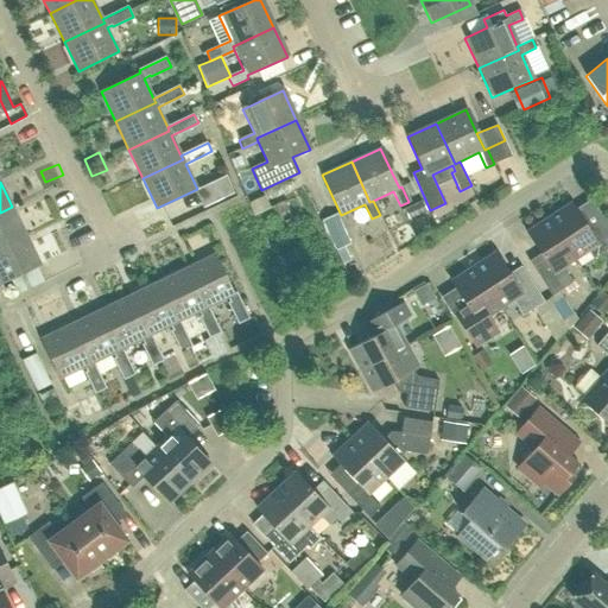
[(423,200),(404,208),(407,219),(426,210),(423,200)]
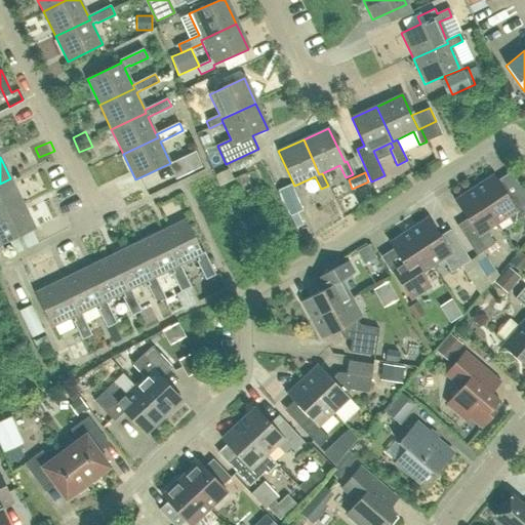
[(474,188),(496,223),(508,215),(513,223),(524,213),(524,191),(523,189),(508,198),(493,175),(474,188)]
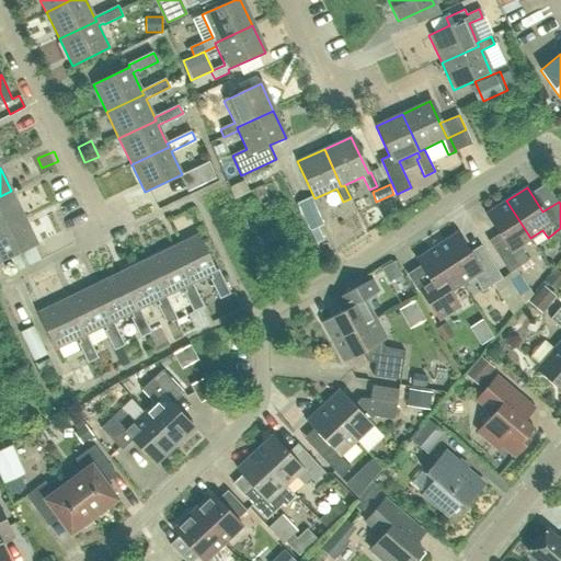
[(0,228),(24,217),(11,191),(0,196),(0,228)]
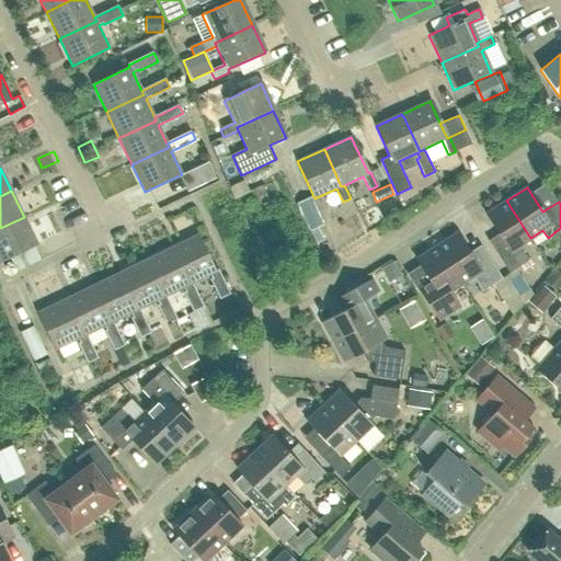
[(324,224),(311,196),(297,204),(310,230),(324,224)]
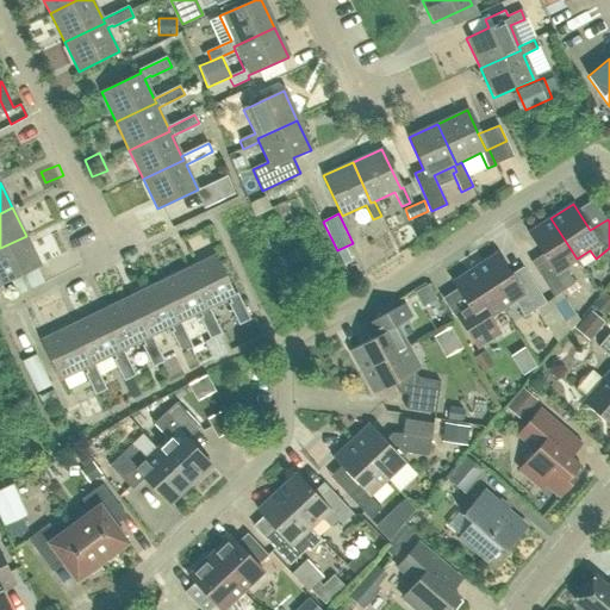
[(577,259),(551,218),(529,232),(542,254),(530,261),(554,297),(576,282),(565,267),(577,259)]
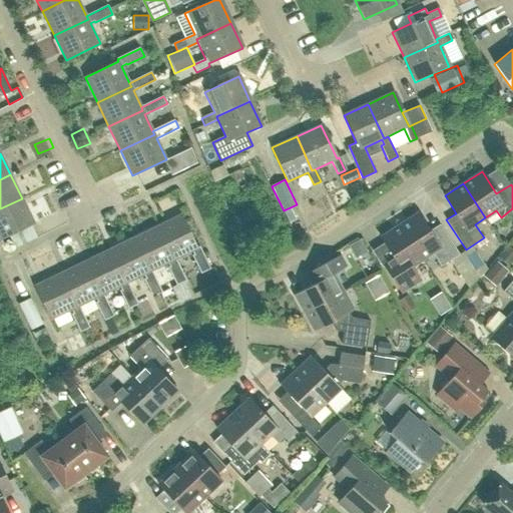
[(0,208),(0,242),(2,241),(1,239),(34,223),(22,198),(0,208)]
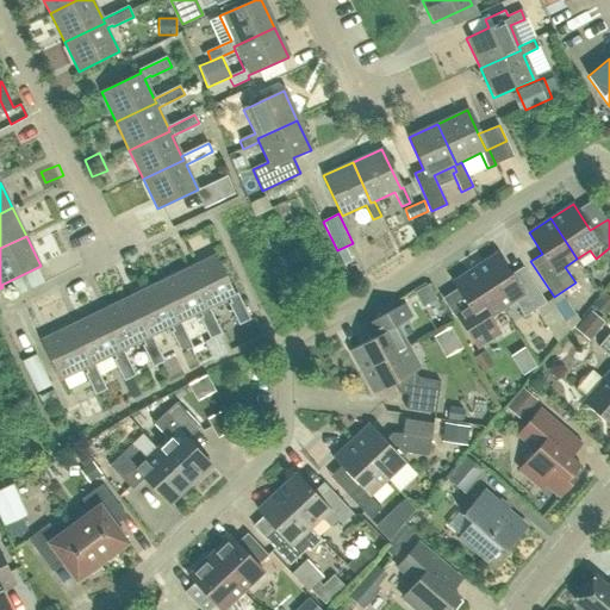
[(475,267),(502,307),(514,300),(524,316),(546,302),(523,266),(511,274),(497,253),(475,267)]
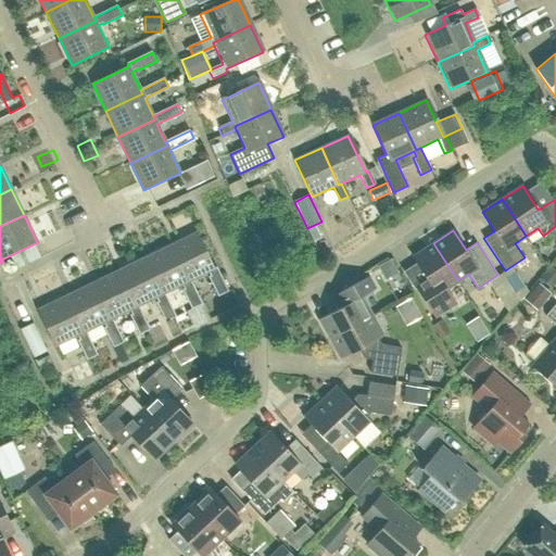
[(216,268),(213,269),(196,234),(168,245),(187,282),(190,281),(209,273),(210,276),(209,276),(217,295),(227,290),(223,282),(216,268)]
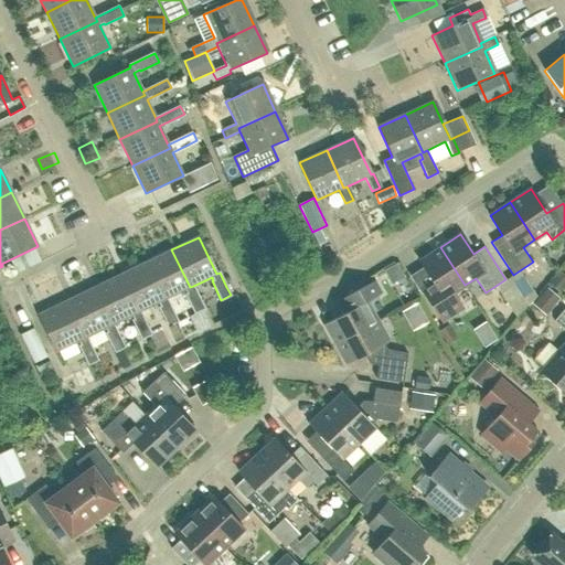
[(465,285),(440,247),(419,260),(433,280),(422,287),(443,320),(462,307),(452,292),(465,285)]
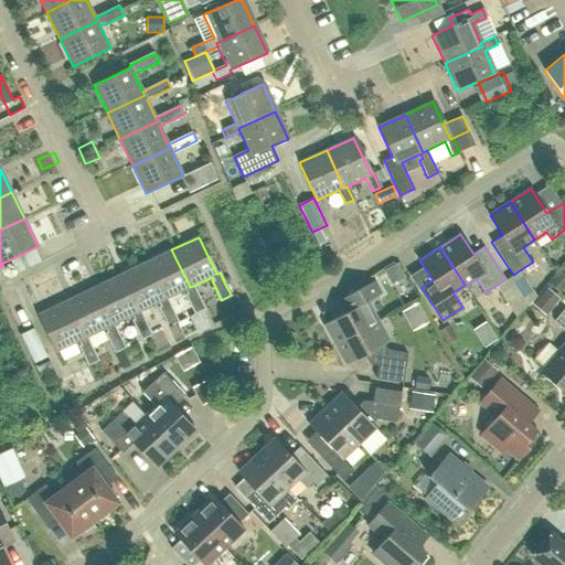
[(185,289),(187,292),(184,294),(193,313),(204,308),(193,286),(190,287),(171,249),(145,263),(163,300),(167,298),(185,289)]
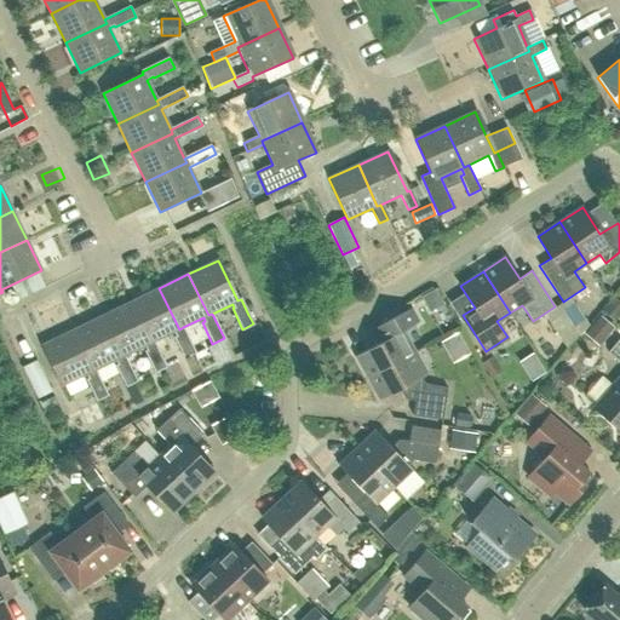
[(174,332),(176,336),(173,337),(184,359),(194,354),(195,352),(183,327),(179,329),(159,288),(130,303),(150,344),(154,342),(174,332)]
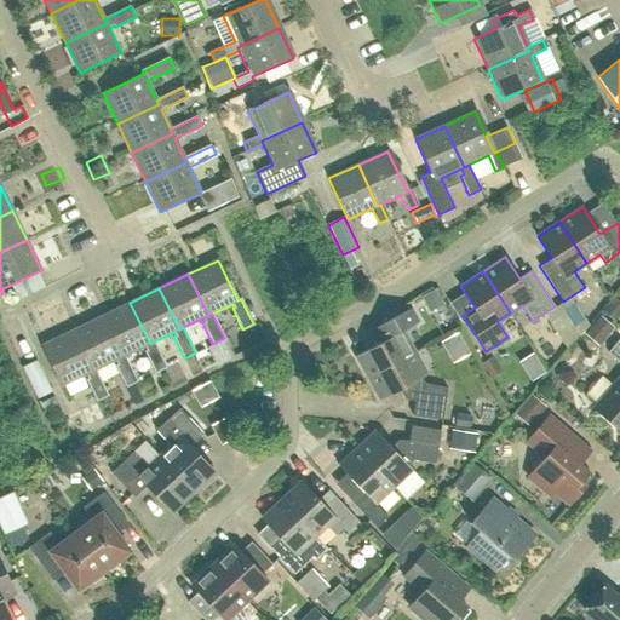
[(430,313),(443,304),(435,288),(420,297),(430,313)]
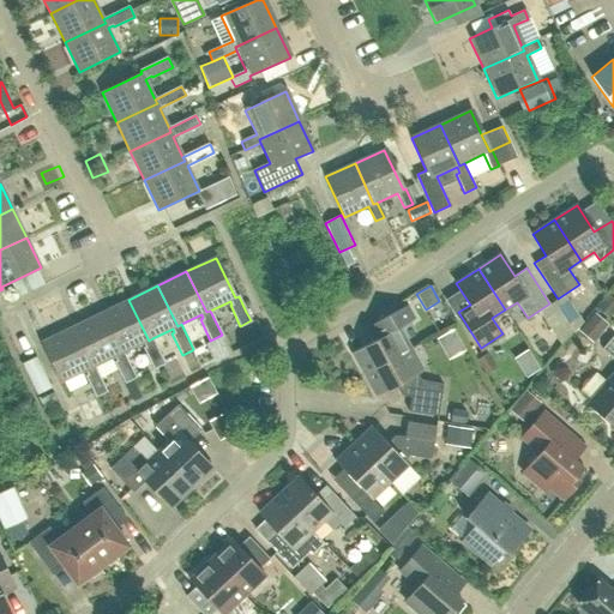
[(608,318),(613,311),(613,300),(607,294),(595,307),(608,318)]
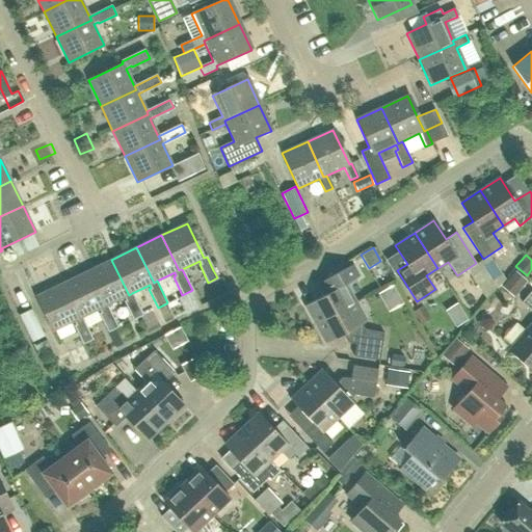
[(125,296),(126,300),(125,300),(134,319),(142,314),(132,293),(129,295),(111,260),(86,271),(104,307),(107,306),(125,296)]
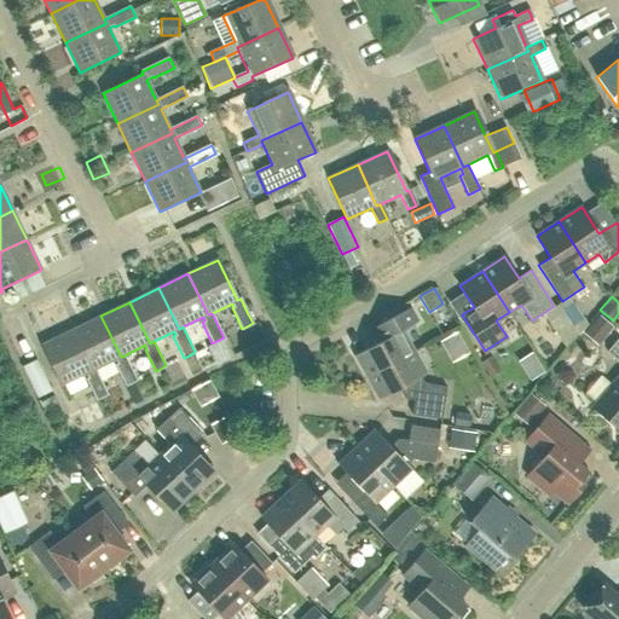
[(557,304),(554,306),(543,313),(548,322),(563,312),(557,304)]
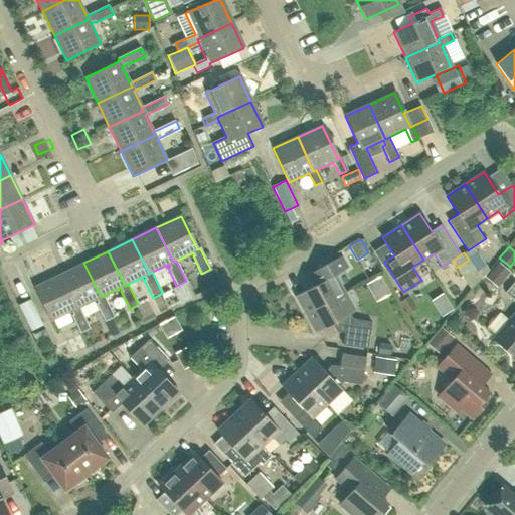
[(306,314),(345,292),(335,274),(347,268),(341,255),(319,268),(325,279),(295,296),(306,314)]
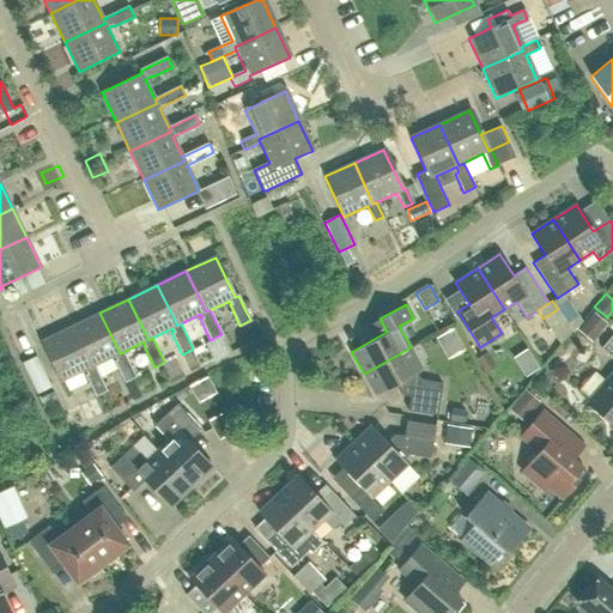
[(24,313),(10,320),(24,353),(40,347),(24,313)]
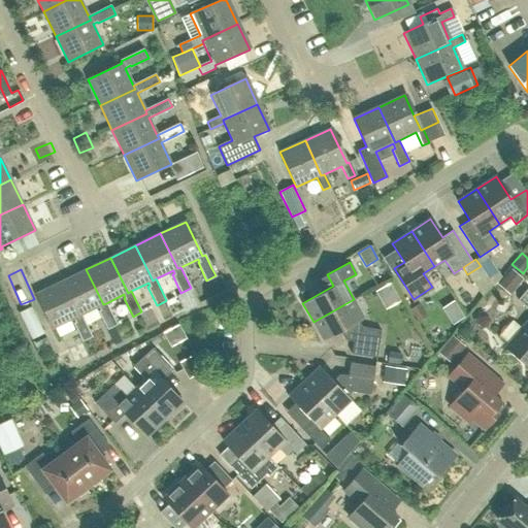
[(99,306),(100,309),(99,310),(108,328),(113,326),(117,324),(106,303),(103,304),(86,269),(61,282),(78,317),(81,315),(99,306)]
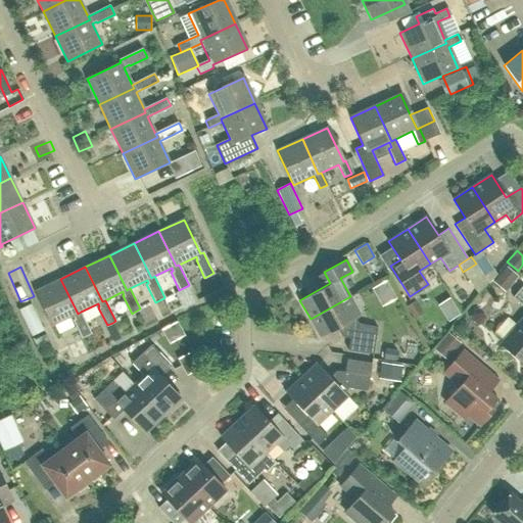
[(492,269),(483,275),(488,283),(495,274),(492,269)]
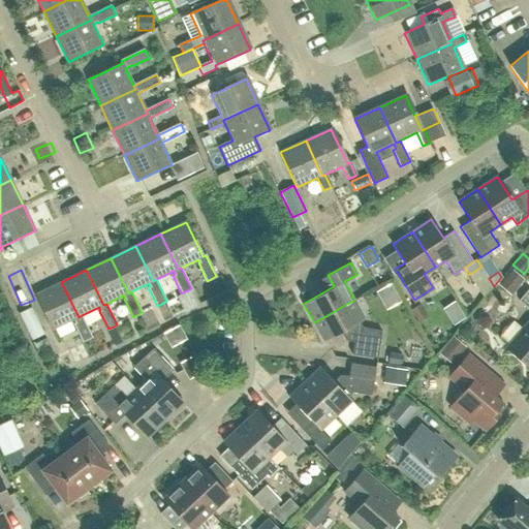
[(74,319),(75,322),(73,323),(84,342),(92,337),(82,315),(79,317),(61,282),(36,294),(53,330),(74,319)]
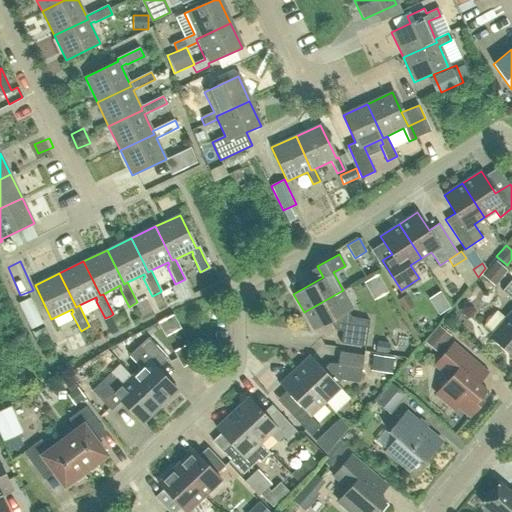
[(511,354),(511,280),(502,291),(511,299),(511,310),(490,336),(511,354)]
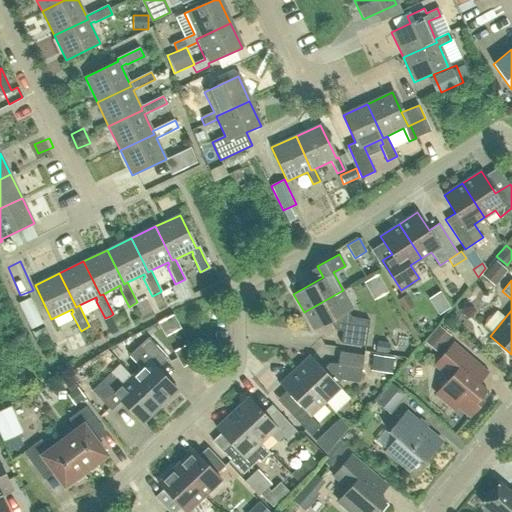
[(168,288),(161,291),(160,292),(163,297),(171,293),(168,288)]
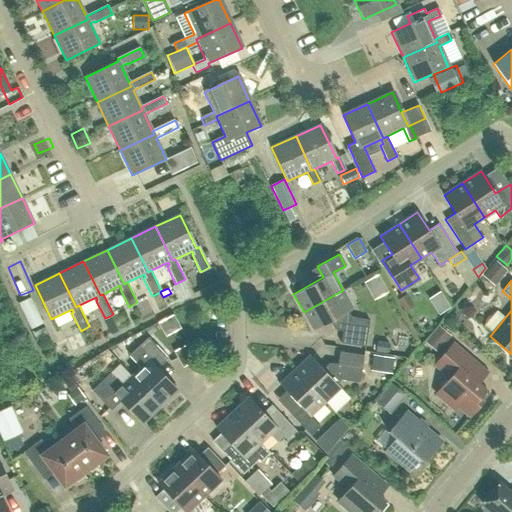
[(343,290),(304,312),(314,330),(334,319),(339,330),(343,330),(341,342),(365,346),(369,320),(351,317),(348,311),(353,309),(343,290)]
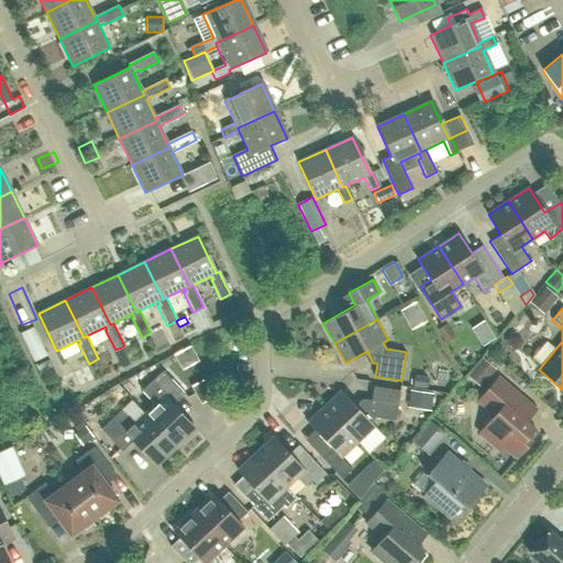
[(437,329),(445,343),(455,337),(446,323),(437,329)]
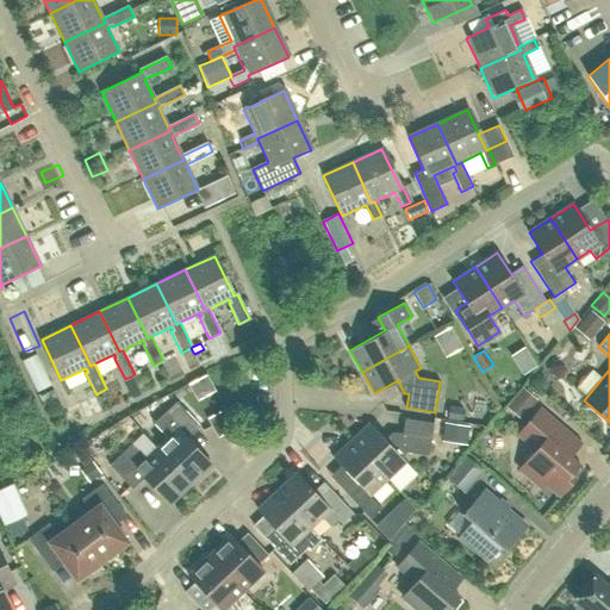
[(37,354),(23,360),(36,390),(50,384),(37,354)]
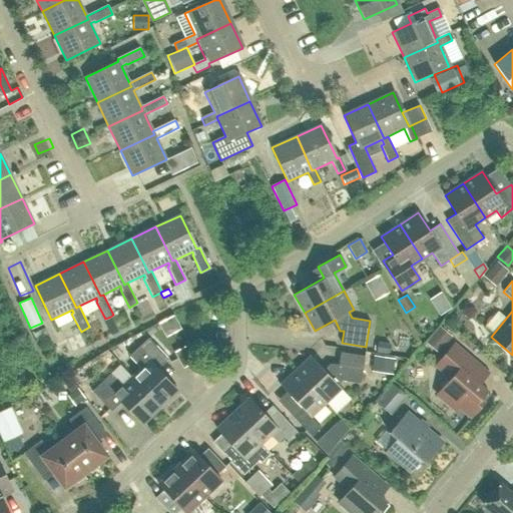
[(118,332),(110,317),(105,319),(103,320),(110,335),(118,332)]
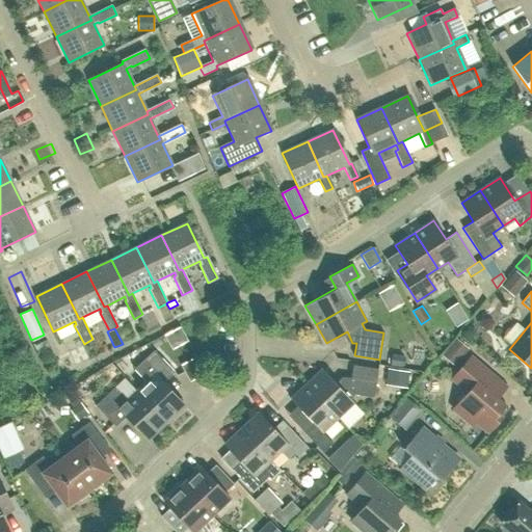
[(137,391),(166,422),(184,404),(163,381),(175,371),(154,350),(134,369),(147,381),(137,391)]
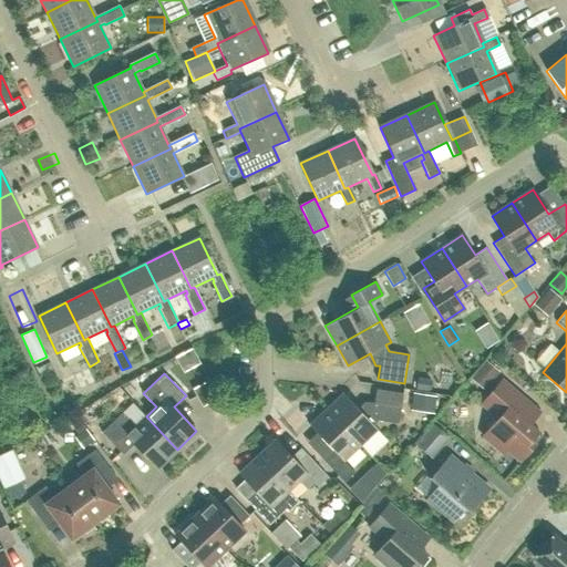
[(416,379),(415,389),(429,391),(430,380),(416,379)]
